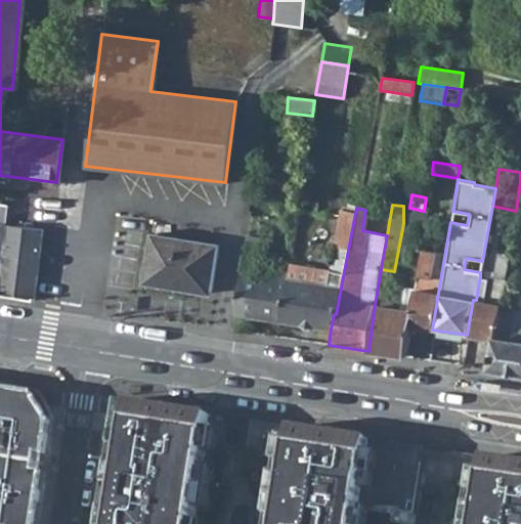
[(424,222),(426,211),(424,211),(409,208),(406,208),(408,219),(424,222)]
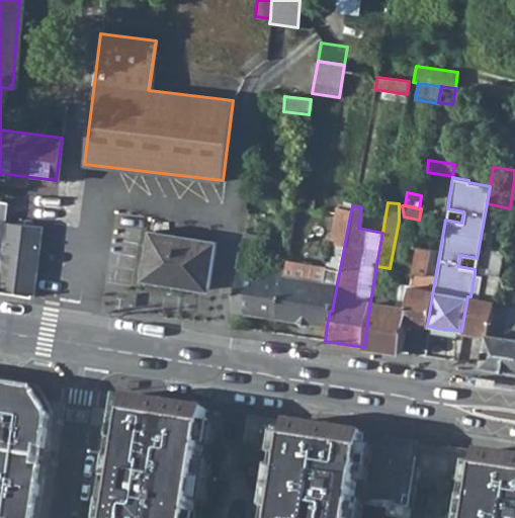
[(285,264),(276,317),(327,325),(330,311),(332,311),(351,210),(336,208),(326,268),(285,261),(285,264)]
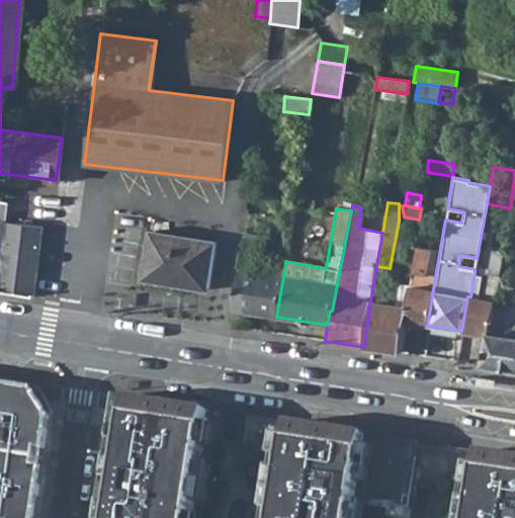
[(39,227),(0,221),(0,290),(31,296),(39,227)]
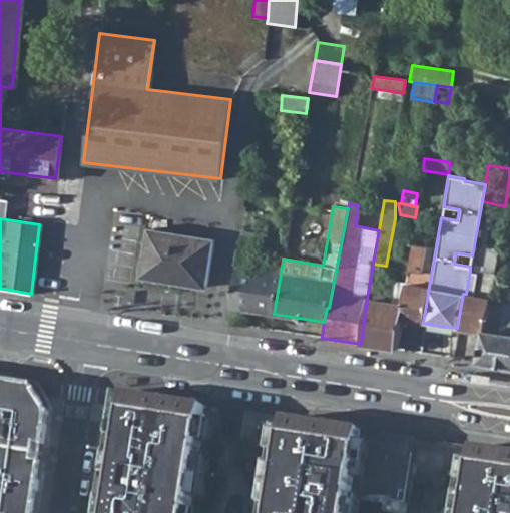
[(148,230),(141,277),(205,288),(212,240),(148,230)]
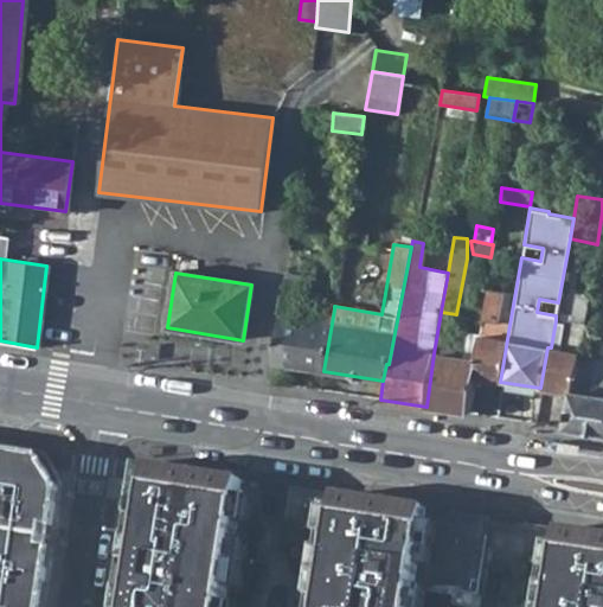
[(278,313),(270,363),(324,371),(334,310),(306,305),(309,278),(284,274),(278,313)]
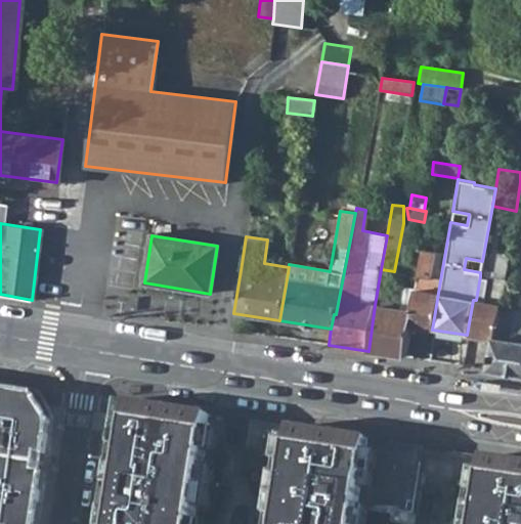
[(414,289),(408,325),(432,330),(440,280),(429,278),(433,252),(420,250),(414,289)]
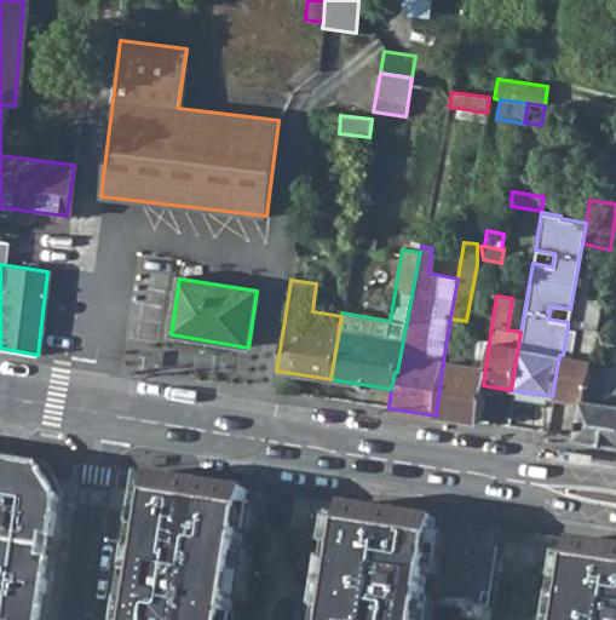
[(568,327),(563,355),(559,355),(552,396),(581,401),(582,401),(589,377),(591,363),(600,303),(587,300),(583,321),(577,320),(576,328),(568,327)]
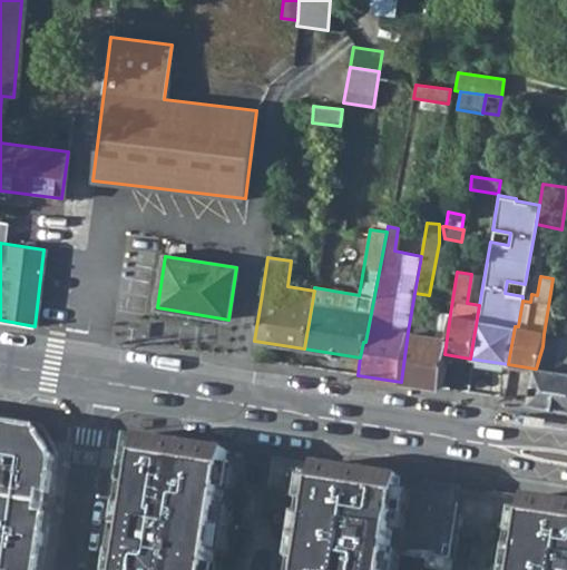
[(401,382),(439,387),(445,354),(450,314),(424,311),(422,311),(421,311),(420,312),(419,313),(419,315),(416,333),(411,332),(408,332),(401,382)]
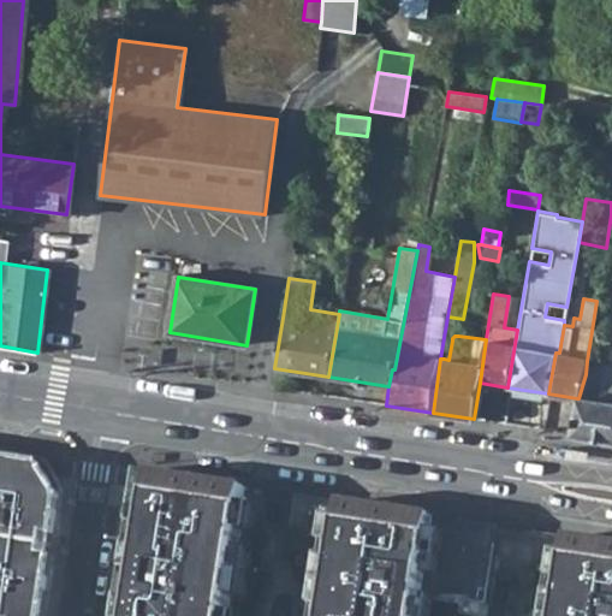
[(611,365),(587,361),(586,374),(578,398),(577,398),(571,434),(611,440),(611,365)]
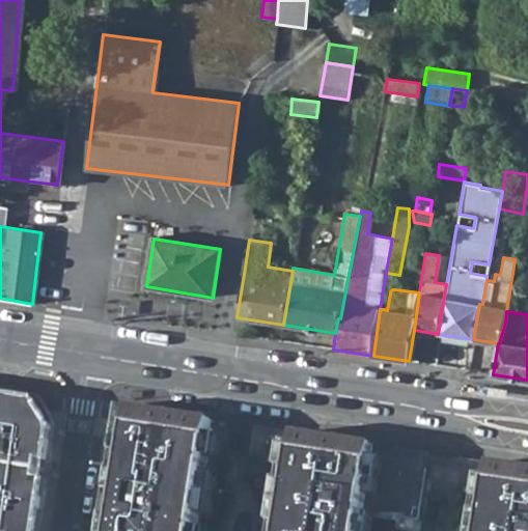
[(508,389),(489,386),(489,391),(488,395),(507,397),(508,389)]
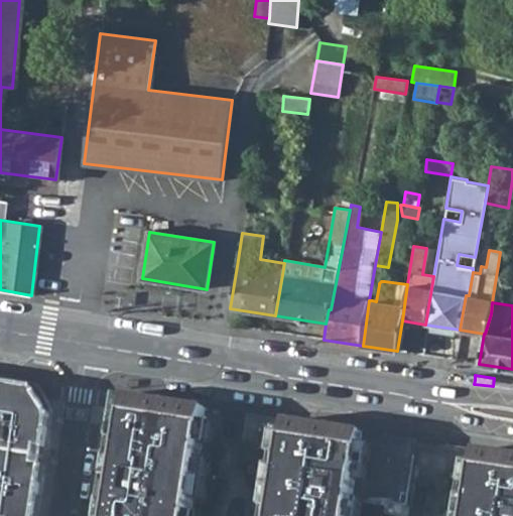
[(37,384),(0,378),(0,449),(27,455),(29,440),(49,442),(53,410),(37,384)]
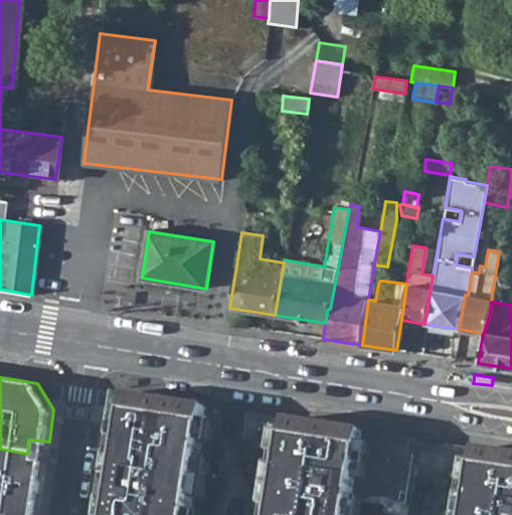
[(189,514),(207,407),(117,393),(106,461),(118,462),(109,514),(189,514)]
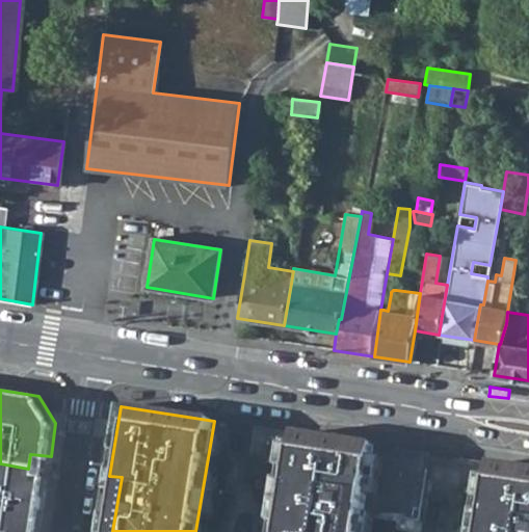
[(432,455),(257,427),(252,456),(292,463),(281,531),(362,531),(366,514),(421,523),(432,455)]
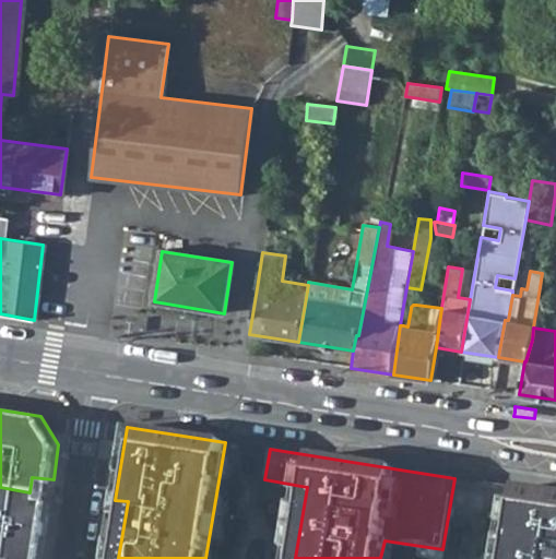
[(30,492),(0,487),(0,497),(49,503),(54,479),(32,477),(30,492)]
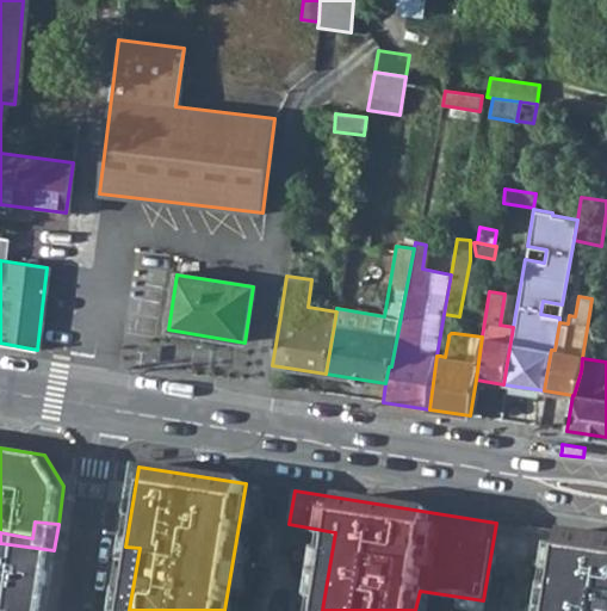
[(606,610),(606,539),(587,537),(574,610),(606,610)]
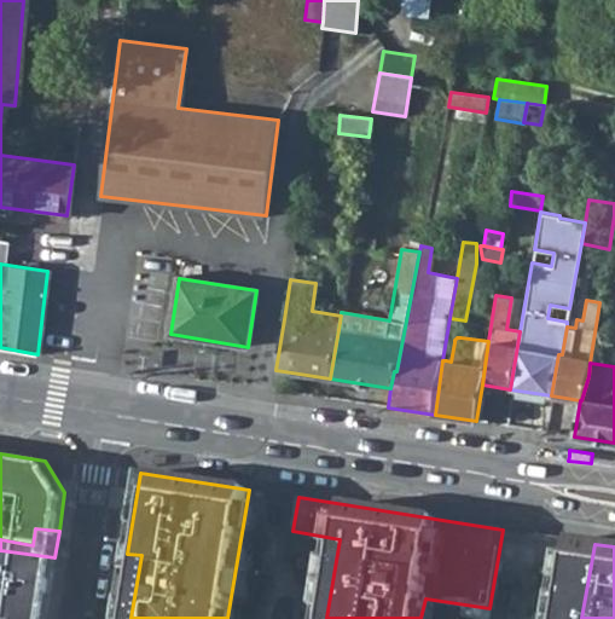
[(0,618),(46,618),(54,557),(0,550),(0,618)]
